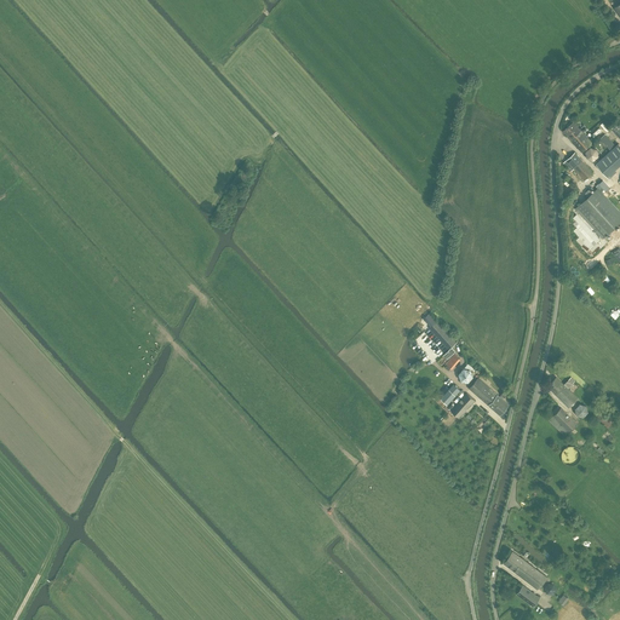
[(583,133),(587,128),(584,125),(579,128),(573,121),(563,131),(581,151),(591,143),(583,133)]
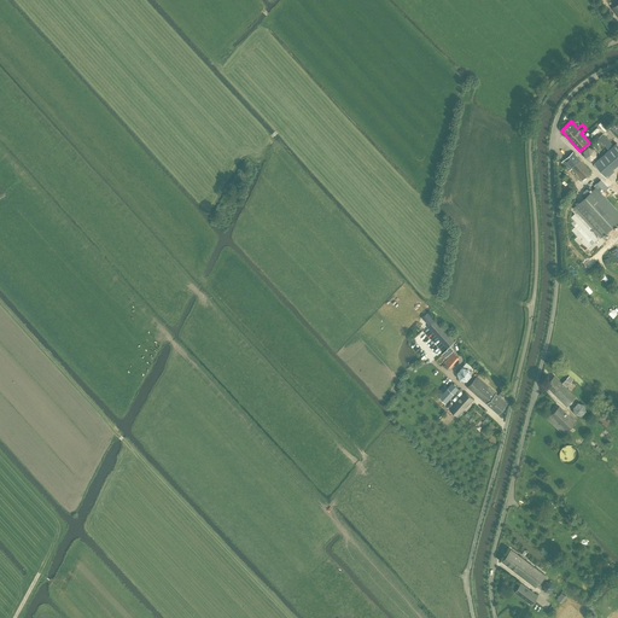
[(601,156),(613,145),(602,133),(592,144),(601,156)]
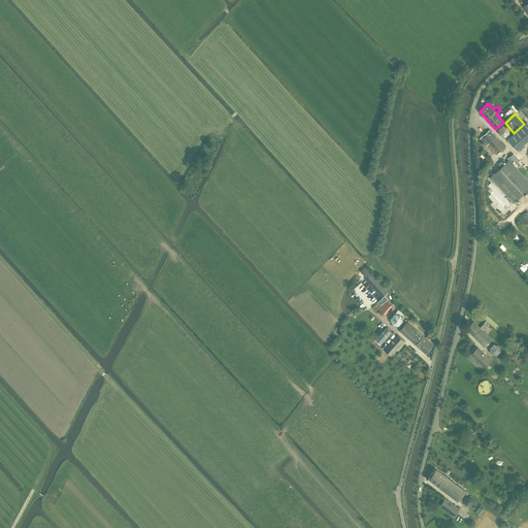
[(527,123),(527,122),(507,139),(517,151),(524,144),(527,140),(527,123)]
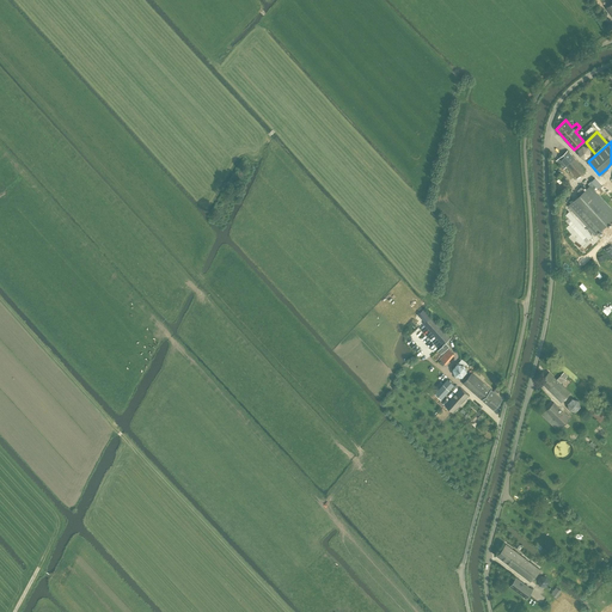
[(589,154),(591,153),(589,152),(589,150),(588,148),(587,148),(586,147),(583,147),(582,147),(581,148),(580,150),(579,151),(579,152),(577,153),(579,155),(579,157),(580,158),(582,159),(583,159),(585,159),(587,158),(588,158),(589,157),(589,154)]
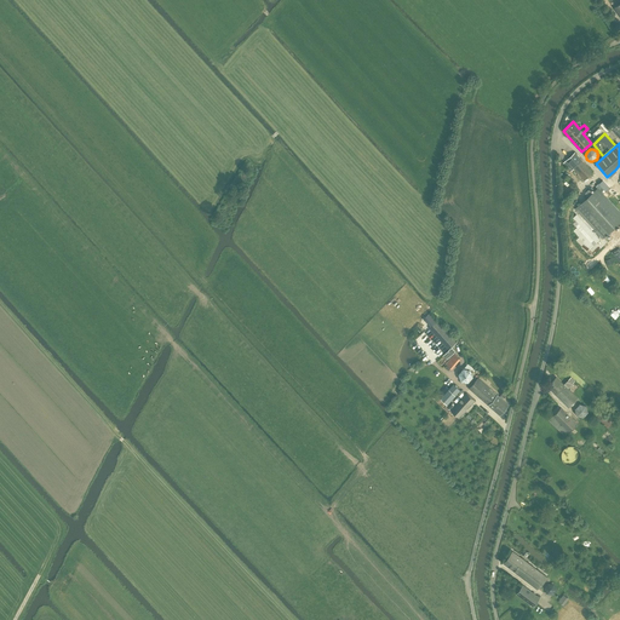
[(592,172),(575,151),(563,162),(572,171),(574,168),(585,179),(592,172)]
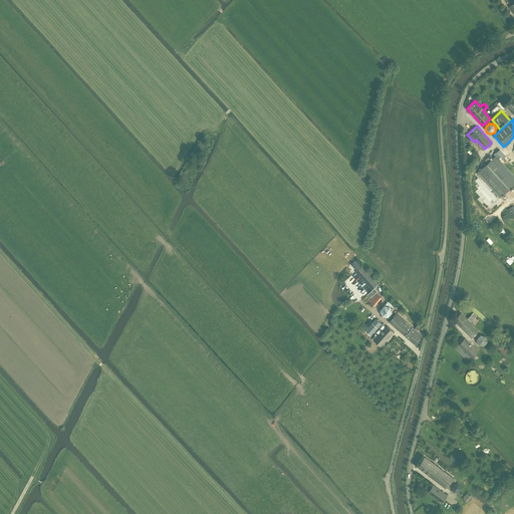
[(488,163),(477,173),(499,198),(513,184),(513,175),(506,166),(509,164),(502,156),(499,159),(496,156),(491,160),(488,163)]
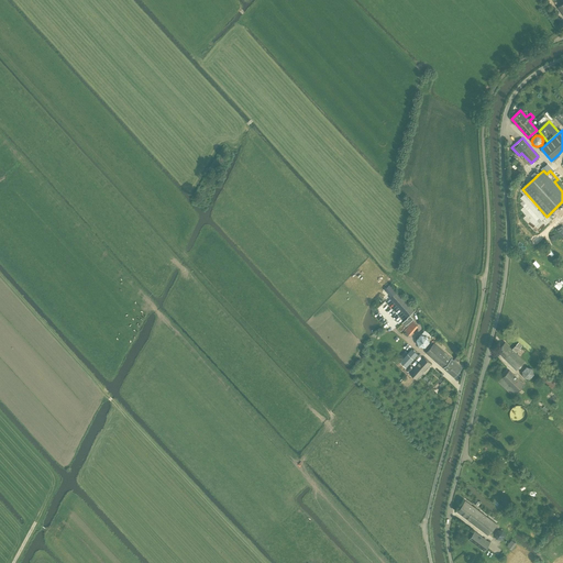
[(415,311),(396,291),(389,297),(408,318),(403,323),(406,327),(414,319),(410,316),(415,311)]
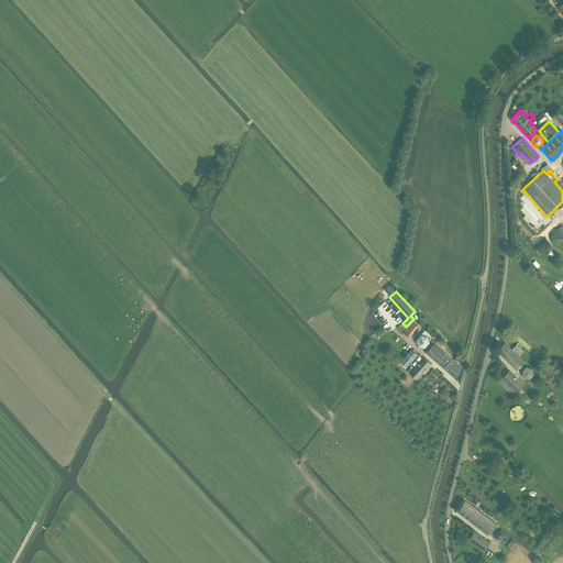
[(410,334),(418,326),(412,321),(405,330),(410,334)]
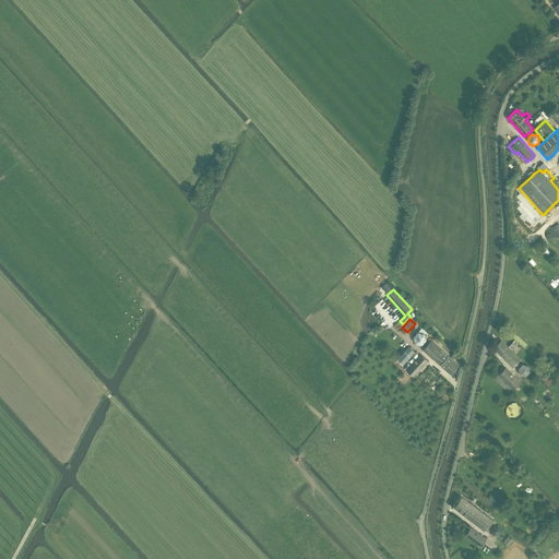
[(418,332),(414,336),(415,343),(421,345),(427,340),(425,333),(418,332)]
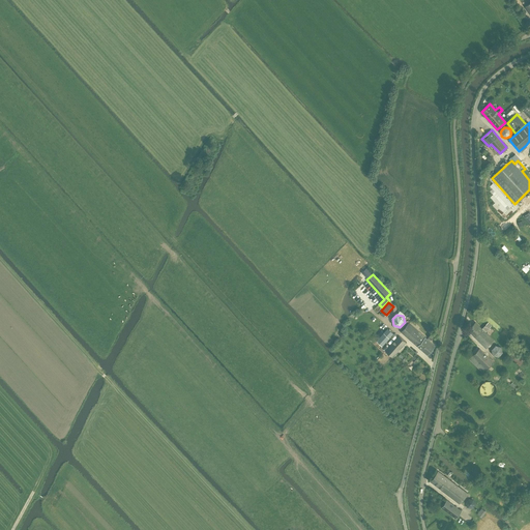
[(475,322),(468,329),(487,348),(494,340),(486,331),(492,325),(489,322),(482,328),(475,322)]
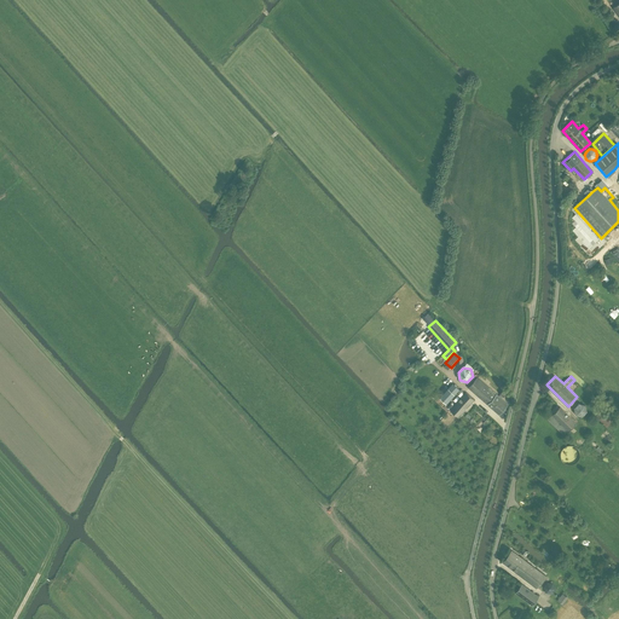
[(499,414),(508,404),(501,398),(502,395),(503,397),(507,393),(503,391),(499,393),(501,394),(499,395),(497,394),(496,394),(476,377),(468,387),(487,404),(499,414)]
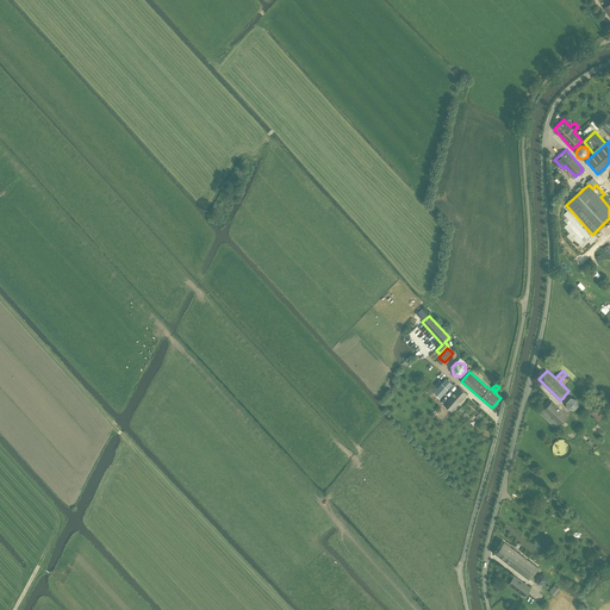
[(453,384),(446,378),(434,391),(440,398),(453,384)]
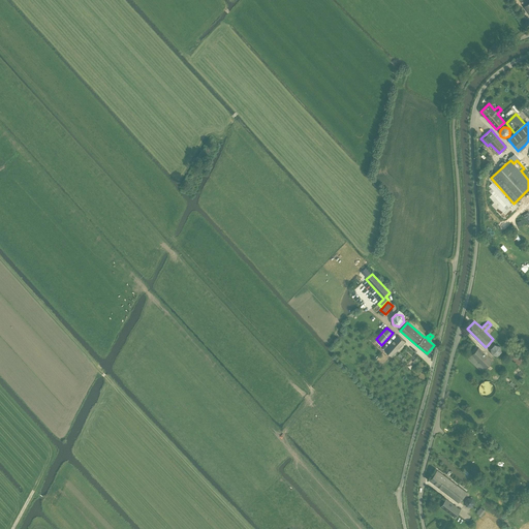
[(392,356),(405,341),(398,335),(384,349),(392,356)]
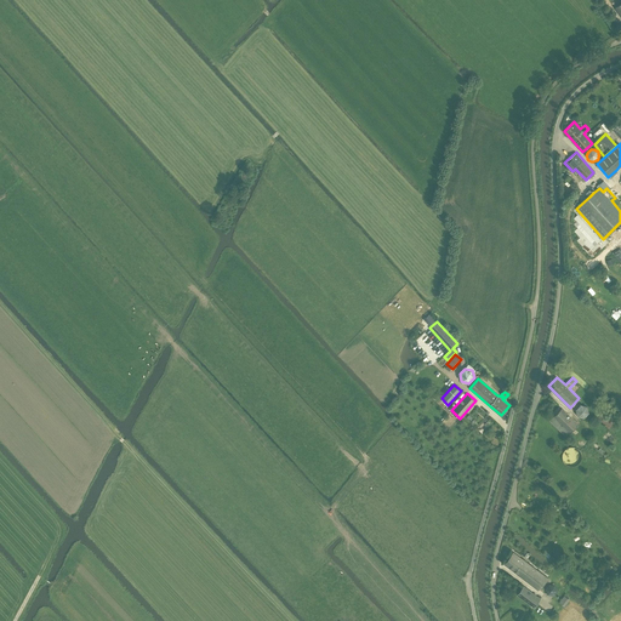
[(585,417),(590,412),(587,406),(581,404),(576,409),(577,416),(585,417)]
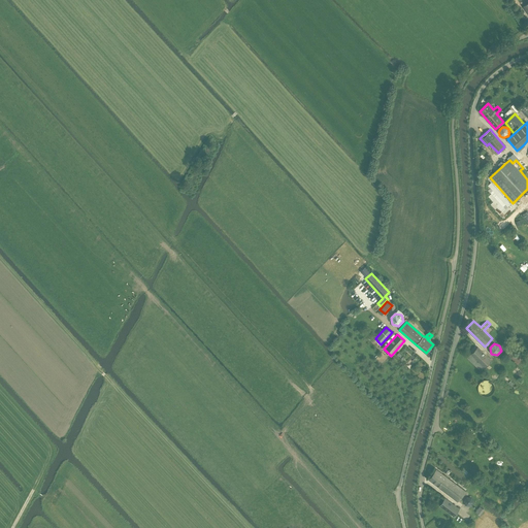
[(482,371),(492,360),(477,347),(467,357),(482,371)]
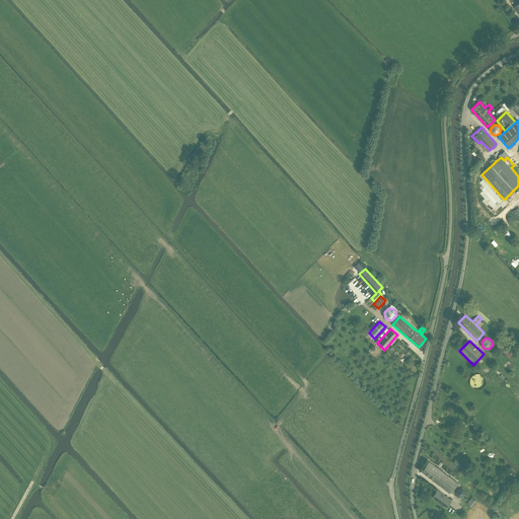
[(486,383),(486,381),(486,380),(486,378),(485,377),(484,376),(483,375),(480,374),(479,374),(477,374),(476,374),(475,374),(473,375),(472,376),(471,377),(471,378),(470,380),(470,381),(470,383),(471,384),(471,385),(472,386),(473,387),(474,388),(476,389),(477,389),(479,389),(480,388),(483,388),(484,387),(485,386),(486,384),(486,383)]
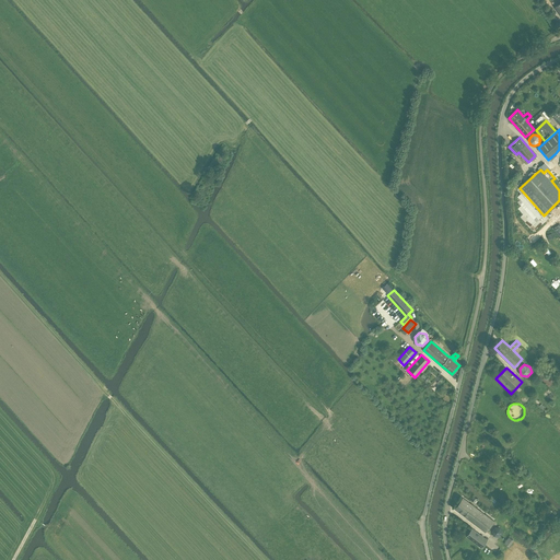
[(455,509),(486,532),(493,521),(463,498),(455,509)]
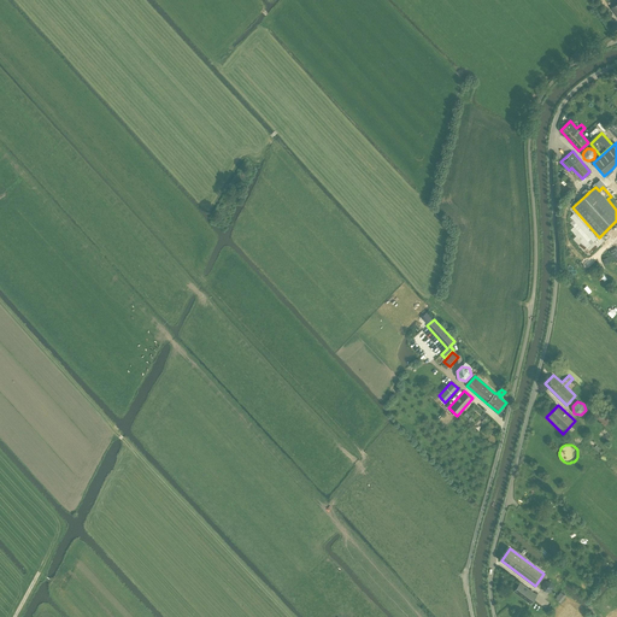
[(530,603),(536,594),(521,582),(513,591),(530,603)]
